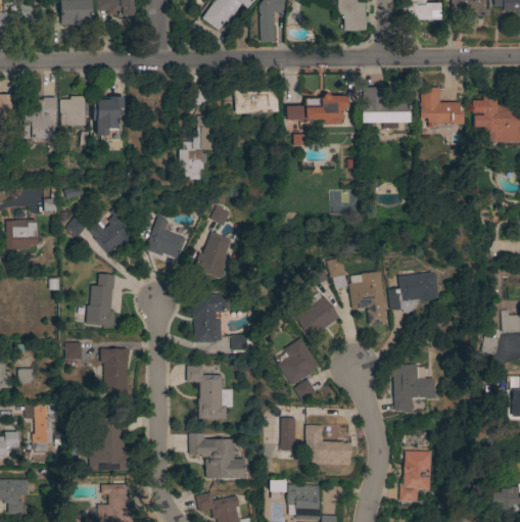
[(0,27),(0,0),(4,0),(4,10),(21,10),(21,4),(27,4),(27,0),(46,0),(46,24),(24,24),(24,27),(0,27)]
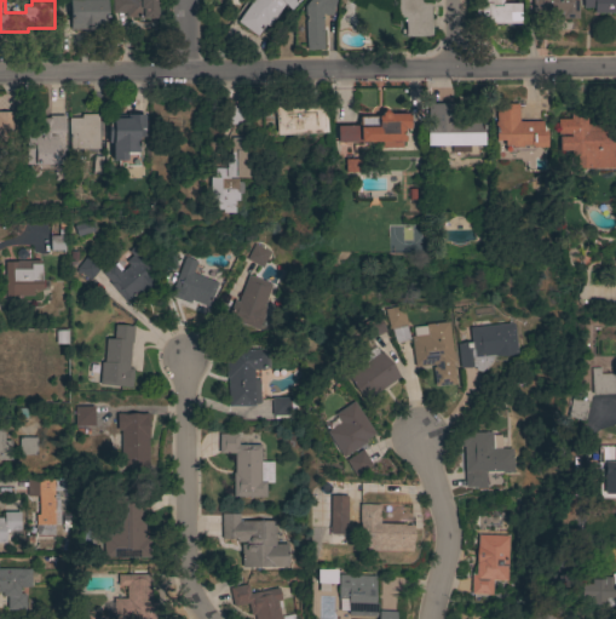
[(110,0),(110,23),(109,23),(109,29),(73,29),(73,23),(72,23),(72,0),(110,0)]
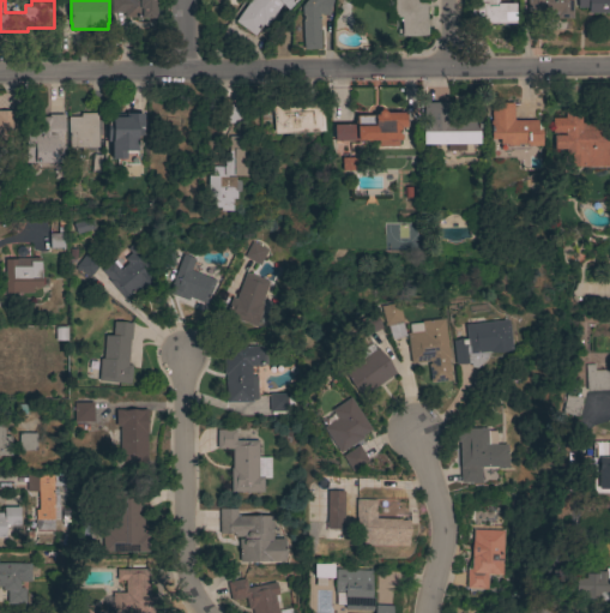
[(159,0),(159,18),(144,18),(144,17),(127,17),(127,12),(114,12),(114,0),(159,0)]
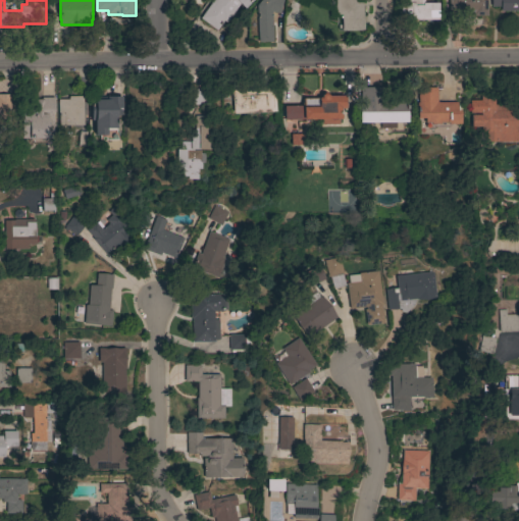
[(255,0),(247,8),(243,3),(228,22),(226,20),(218,30),(202,17),(214,0),(255,0)]
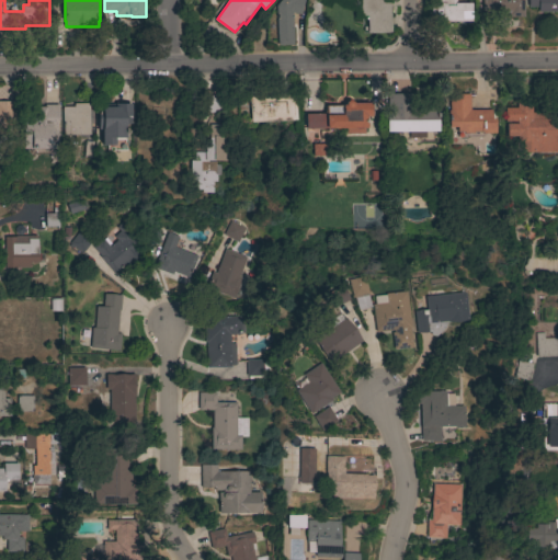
[(296,44),(280,45),(277,4),(281,0),(306,0),(303,14),(294,12),(296,44)]
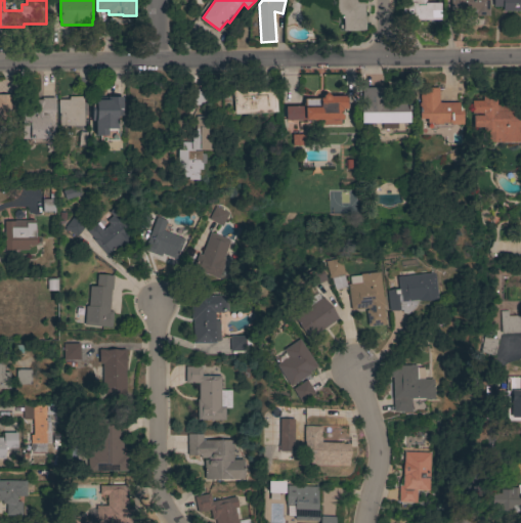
[(345,30),(345,13),(340,13),(339,0),(359,0),(359,2),(366,2),(367,30),(345,30)]
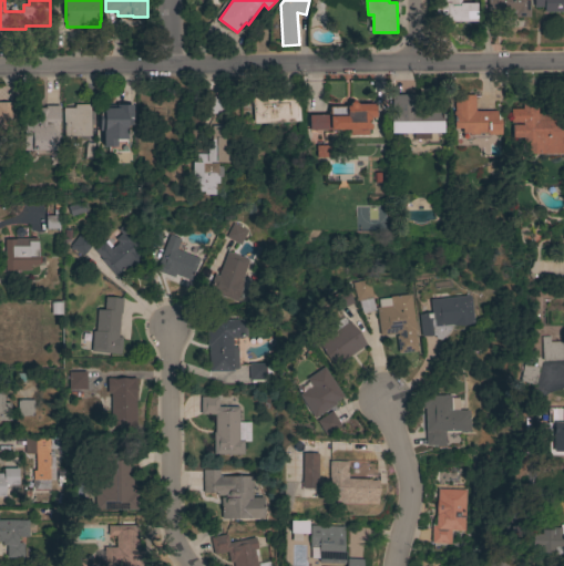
[(463,0),(463,2),(479,2),(479,21),(477,21),(477,24),(467,24),(467,21),(437,20),(437,2),(445,2),(445,0),(463,0)]
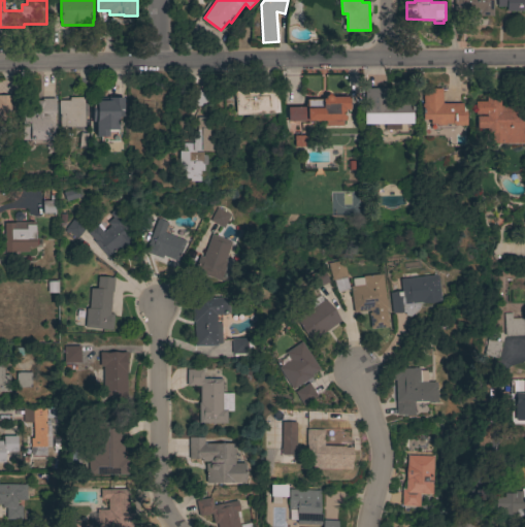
[(494,0),(494,15),(480,15),(480,11),(456,11),(456,0),(494,0)]
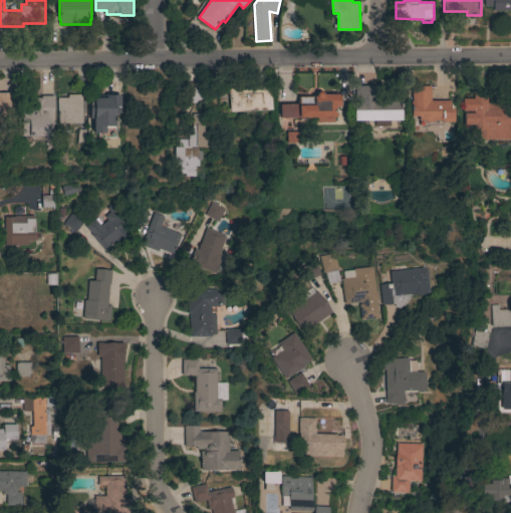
[(510,10),(494,10),(494,6),(486,6),(485,0),(510,0),(510,10)]
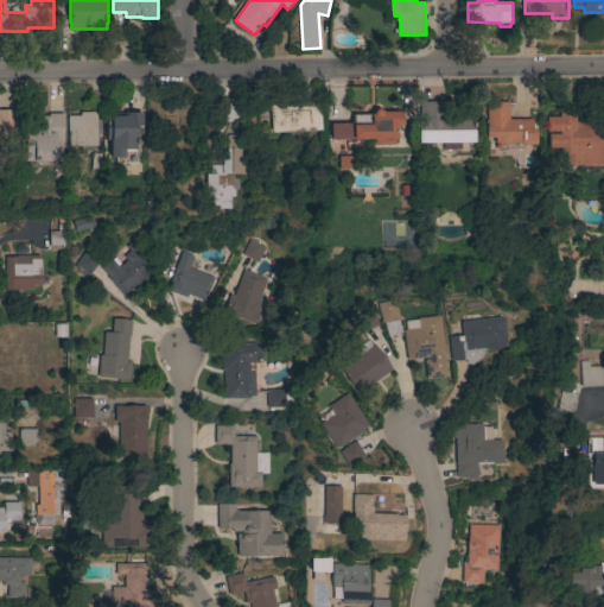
[(420,143),(420,115),(423,115),(423,101),(450,101),(450,120),(459,120),(459,115),(463,115),(464,114),(470,114),(471,115),(476,115),(476,141),(420,143)]
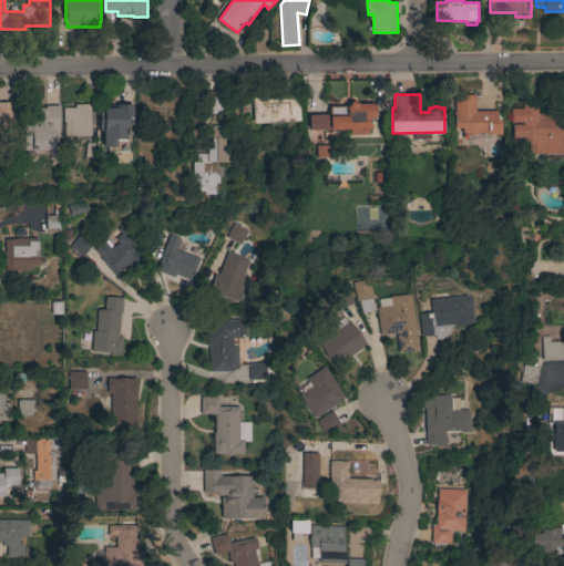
[(499,110),(499,119),(502,119),(502,134),(490,134),(490,132),(480,132),(480,134),(470,134),(470,133),(463,133),(463,127),(455,127),(455,111),(457,111),(457,94),(478,94),(478,110),(499,110)]
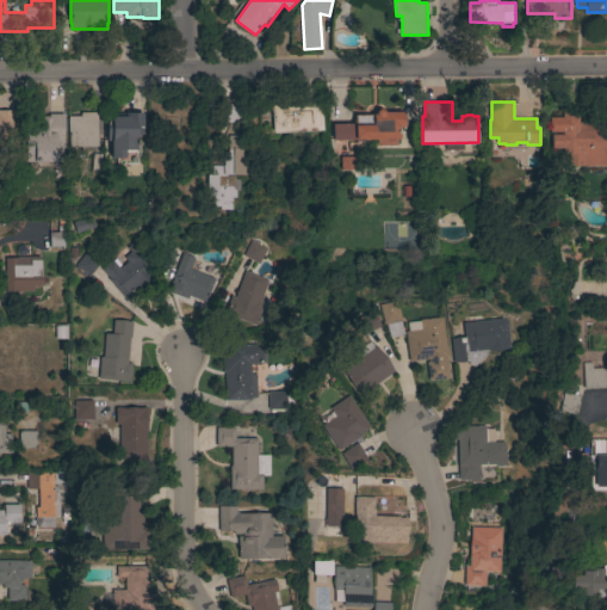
[(245,103),(246,122),(224,122),(224,104),(245,103)]
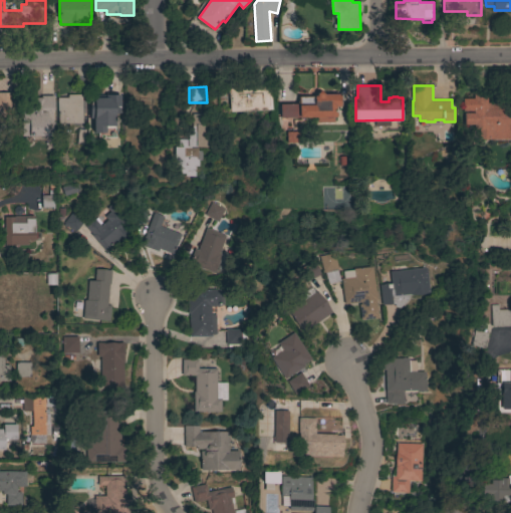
[(229,88),(272,86),(273,109),(230,111),(229,88)]
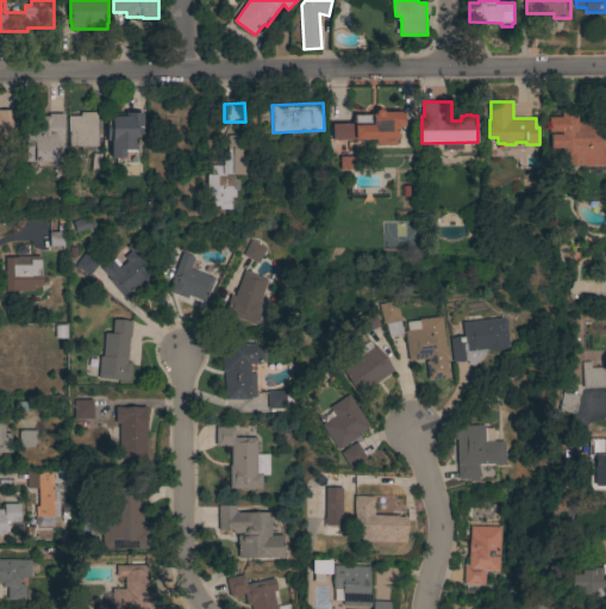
[(404,111),(405,126),(400,126),(400,138),(398,138),(398,144),(379,144),(379,140),(376,140),(376,138),(333,138),(333,123),(355,123),(355,119),(356,119),(356,113),(376,113),(376,111),(379,110),(380,109),(383,109),(385,110),(387,111),(404,111)]
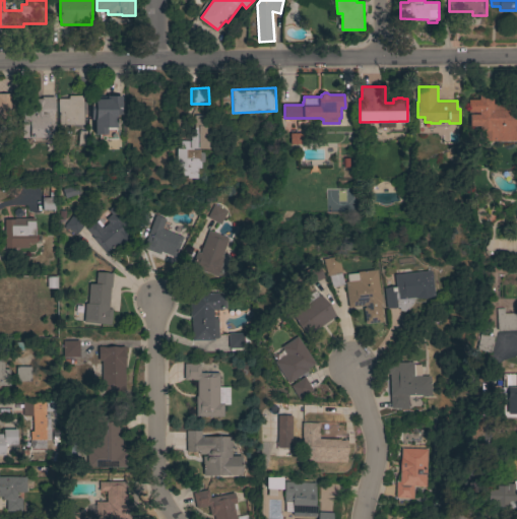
[(480,100),(480,94),(495,94),(495,104),(516,104),(516,140),(486,140),(486,130),(480,130),(480,126),(471,126),(471,114),(481,114),(481,112),(470,112),(470,100),(480,100)]
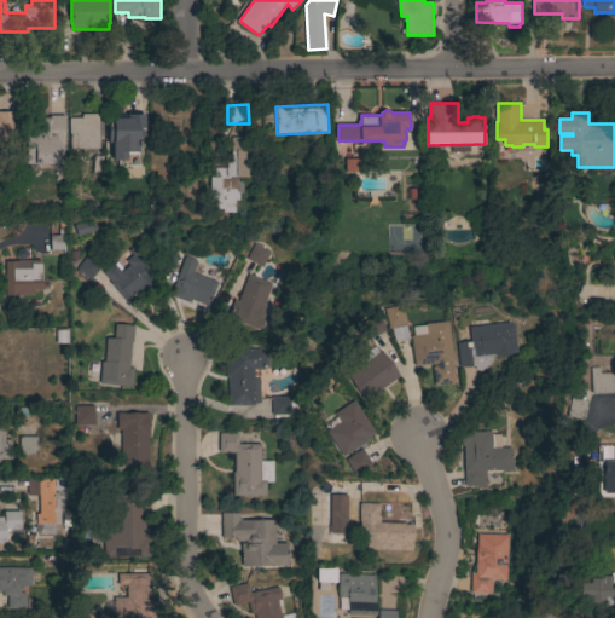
[(102,148),(73,148),(73,133),(71,133),(71,117),(83,117),(83,114),(100,114),(102,148)]
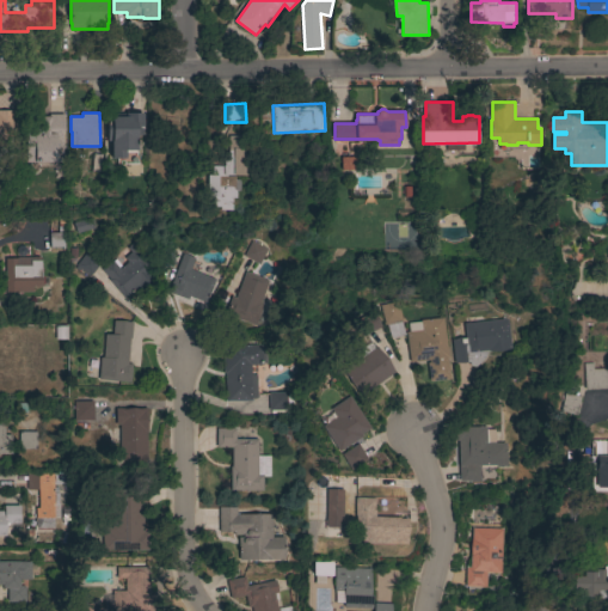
[(146,134),(139,134),(139,150),(139,152),(127,152),(127,158),(114,158),(114,140),(110,140),(109,112),(146,112),(146,134)]
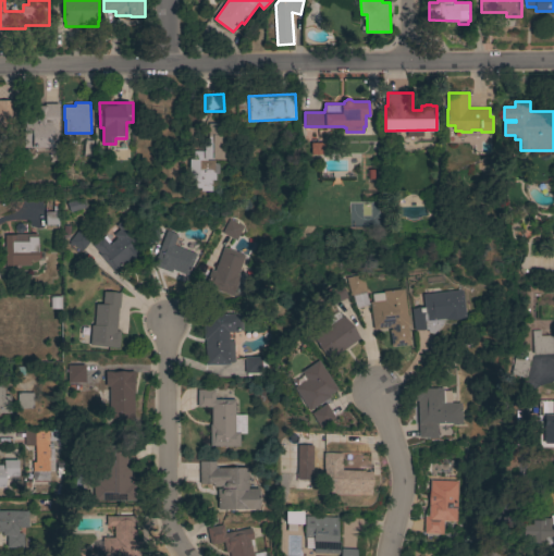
[(26,120),(40,120),(40,103),(61,103),(61,119),(59,119),(60,132),(61,132),(61,146),(52,146),(52,147),(34,147),(33,146),(26,146),(26,120)]
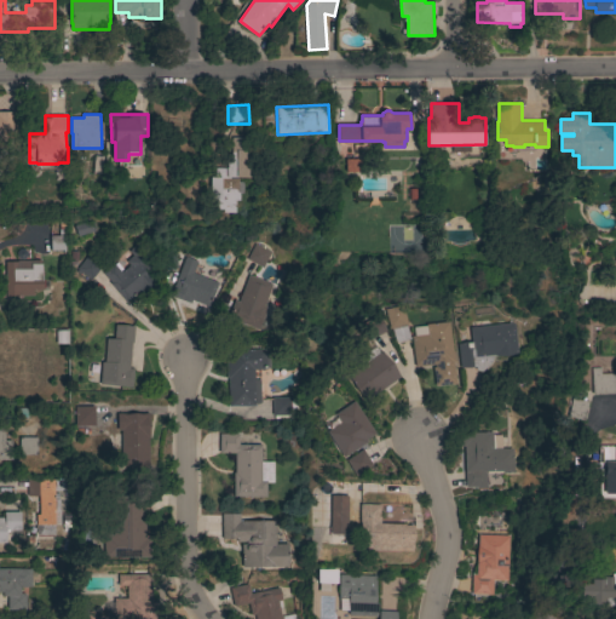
[(0,121),(17,121),(17,141),(0,141),(0,121)]
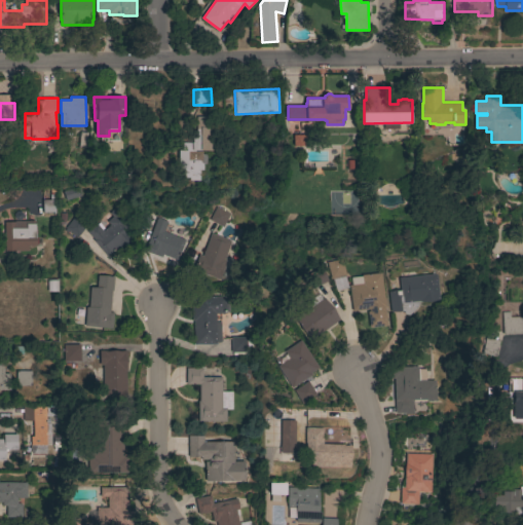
[(202,149),(202,153),(207,154),(207,163),(202,163),(202,170),(198,170),(198,180),(188,180),(188,177),(183,177),(183,161),(182,161),(183,142),(193,142),(193,135),(195,135),(196,116),(216,116),(215,150),(202,149)]
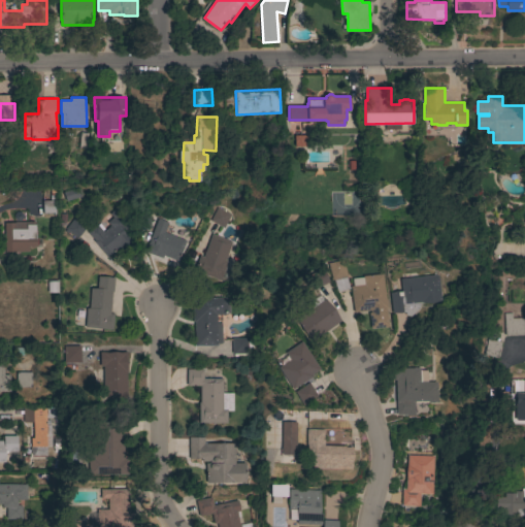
[(309,135),(309,145),(296,145),(296,135),(309,135)]
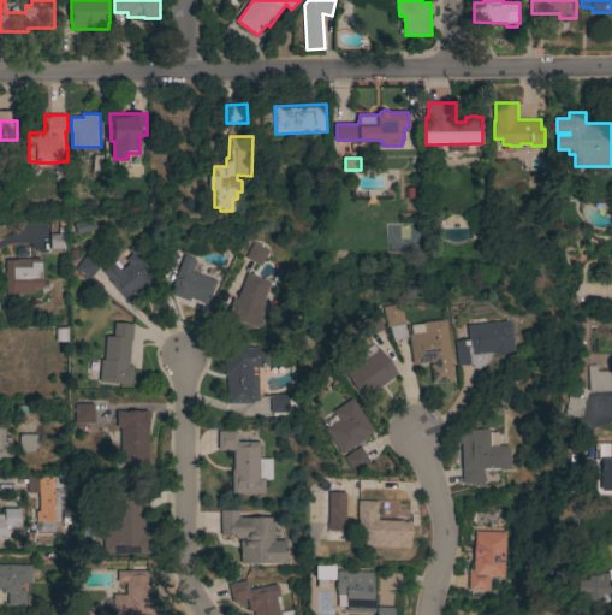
[(96,218),(99,226),(96,228),(97,230),(94,230),(79,235),(76,224),(96,218)]
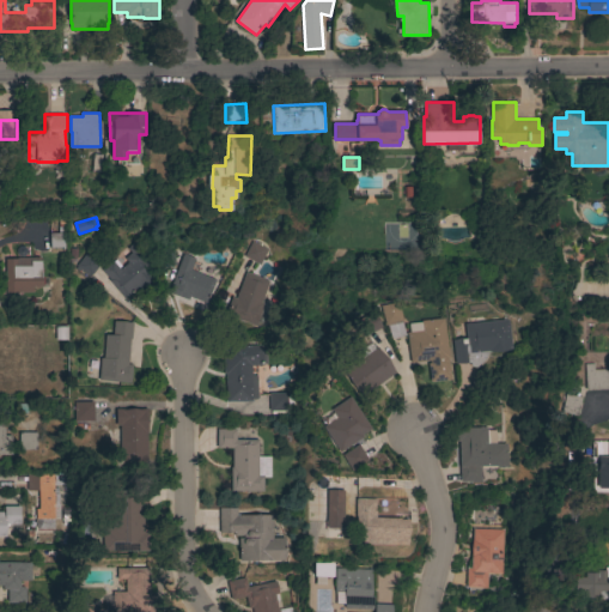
[(66,232),(67,247),(53,247),(52,232),(66,232)]
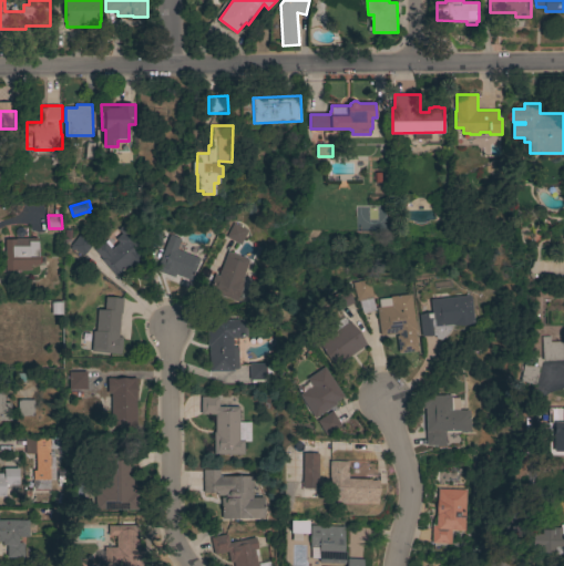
[(237,222),(252,229),(243,245),(229,237),(237,222)]
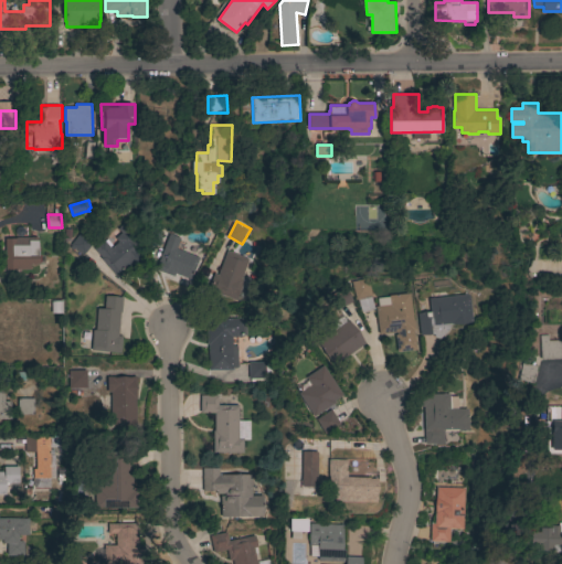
[(116,275),(102,257),(103,256),(96,247),(107,237),(114,245),(113,246),(113,247),(120,241),(117,237),(124,232),(120,227),(127,222),(140,237),(136,242),(146,254),(131,266),(129,264),(116,275)]
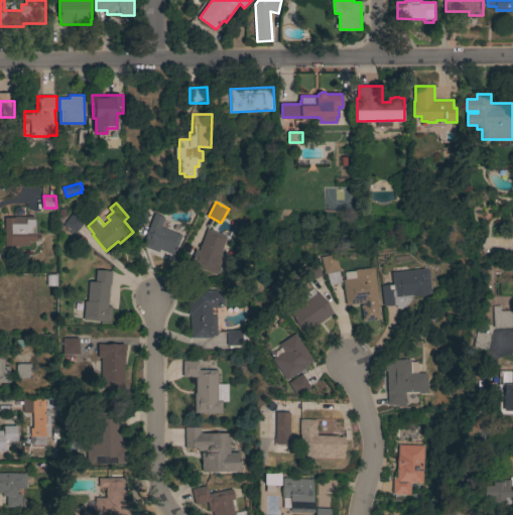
[(76,211),(87,221),(78,233),(70,226),(69,228),(66,226),(67,224),(66,223),(76,211)]
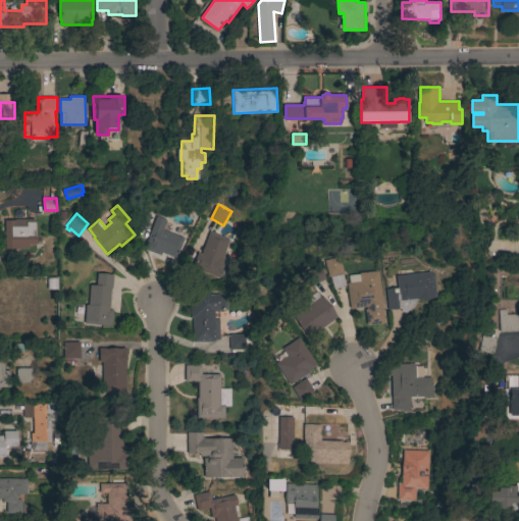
[(9,219),(9,218),(37,218),(37,235),(38,235),(38,244),(30,244),(30,249),(6,249),(6,219),(9,219)]
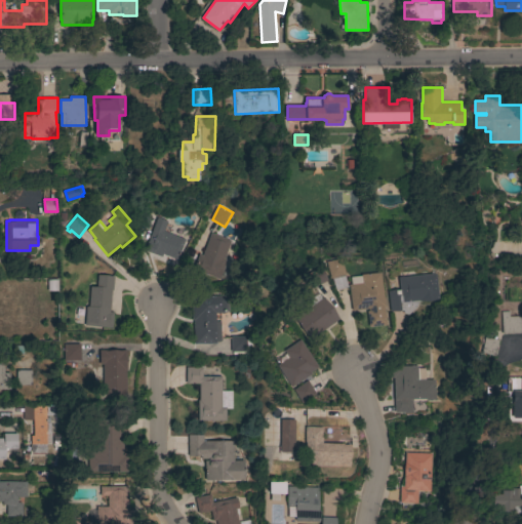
[(187,239),(178,259),(164,253),(163,256),(146,249),(157,224),(167,228),(166,231),(187,239)]
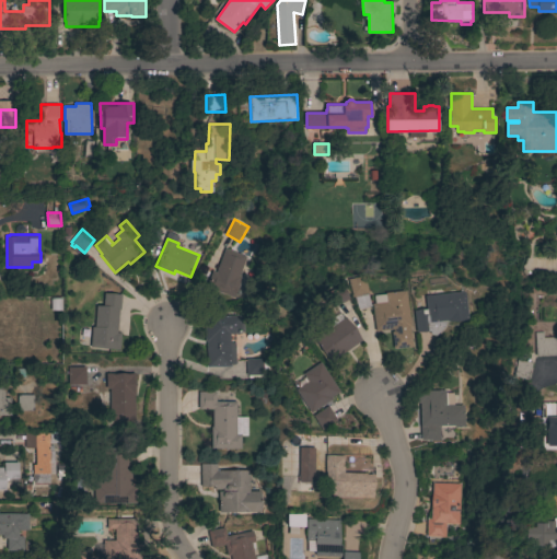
[(208,287),(215,270),(218,271),(228,247),(250,256),(242,276),(244,277),(236,298),(208,287)]
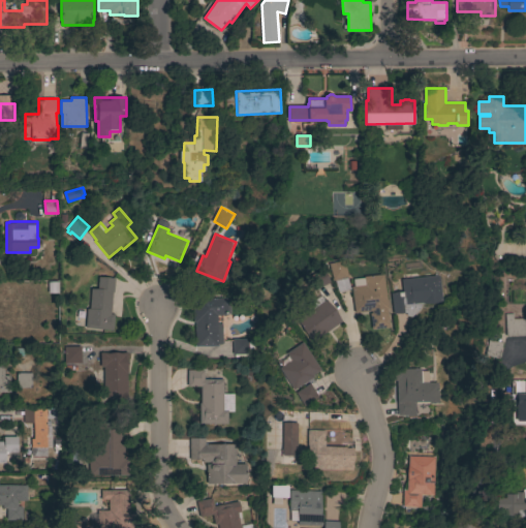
[(347,259),(350,276),(349,276),(352,289),(340,292),(337,280),(335,280),(332,264),(347,259)]
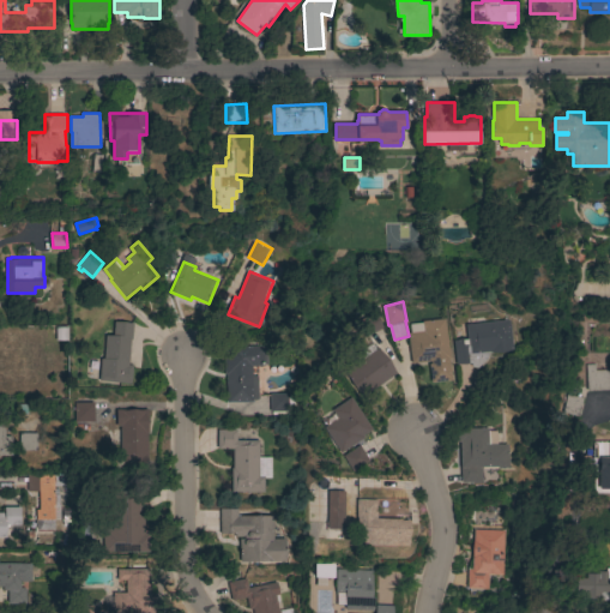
[(369,336),(361,320),(376,311),(385,326),(369,336)]
